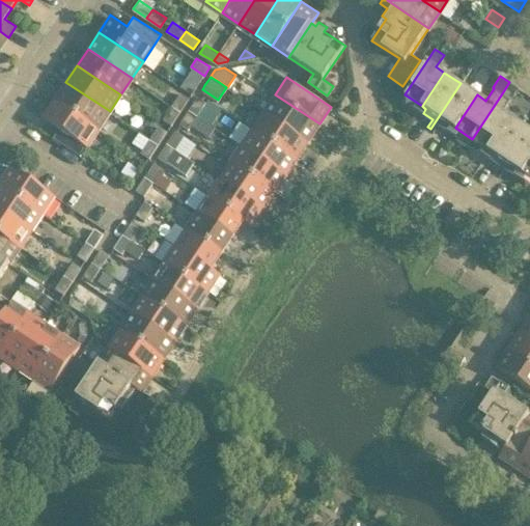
[(55,99),(99,128),(110,111),(65,82),(55,99)]
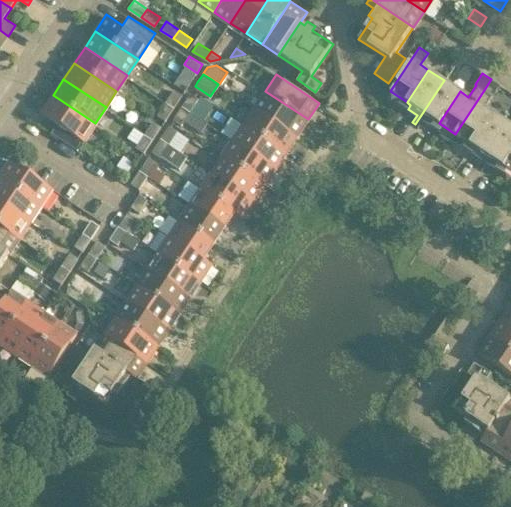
[(484,90),(455,134),(471,145),(492,112),(484,107),(492,95),(493,96),(500,85),(491,79),(484,90)]
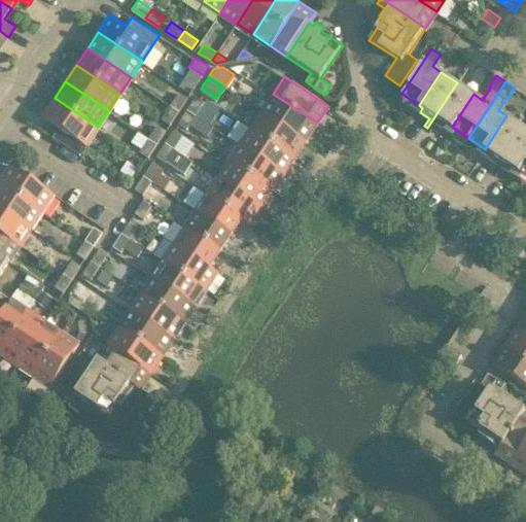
[(457,82),(427,128),(430,130),(435,123),(445,129),(448,125),(452,127),(474,94),(457,82)]
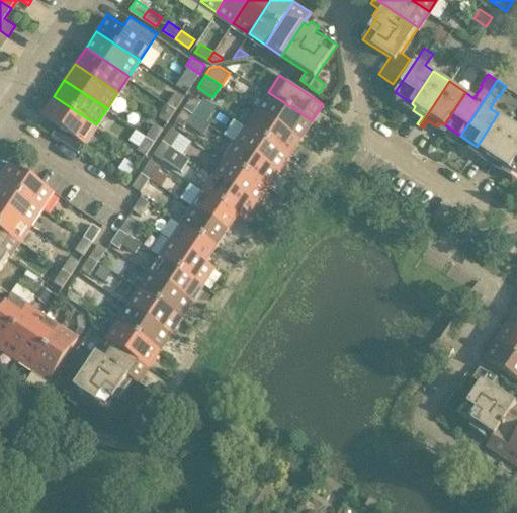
[(176,107),(185,94),(176,89),(168,102),(176,107)]
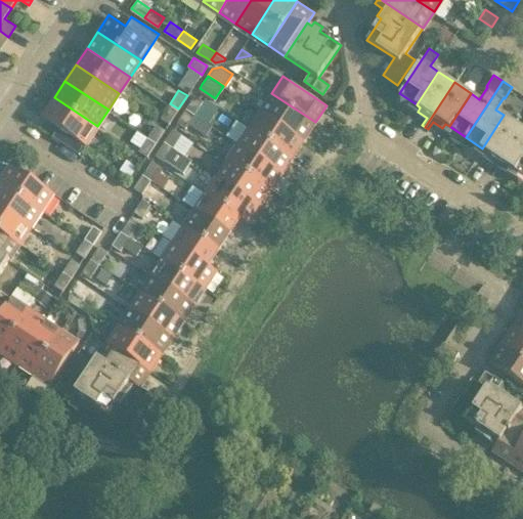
[(304,139),(315,122),(271,93),(261,110),(304,139)]
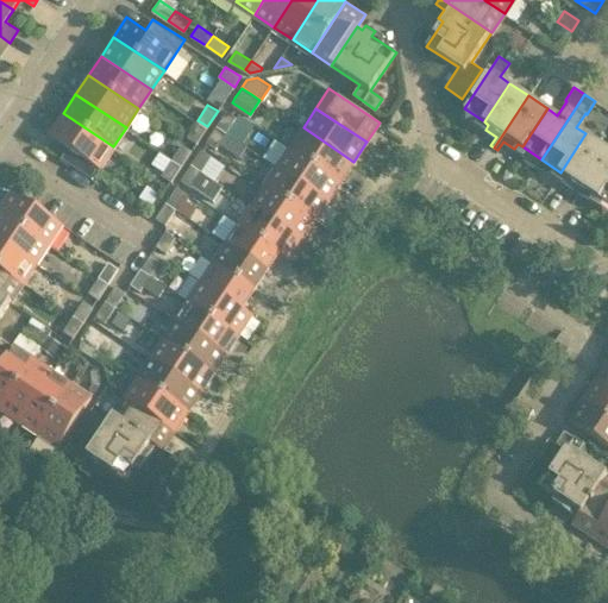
[(217,125),(226,131),(237,115),(227,110),(217,125)]
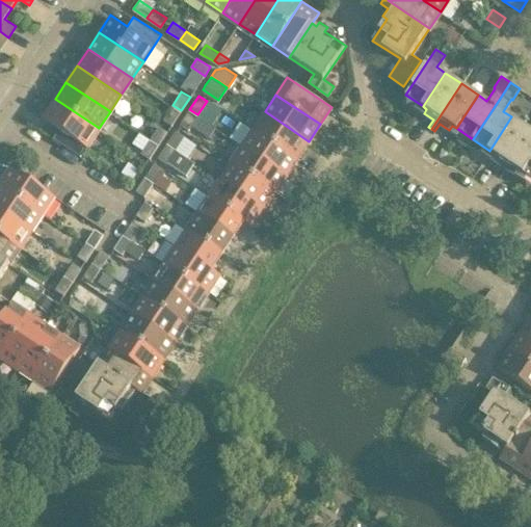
[(59,127),(53,136),(81,155),(99,128),(55,99),(44,116),(59,127)]
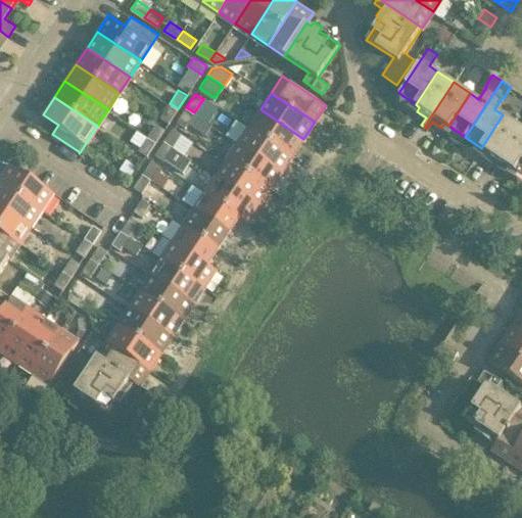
[(170,123),(178,108),(170,103),(160,116),(170,123)]
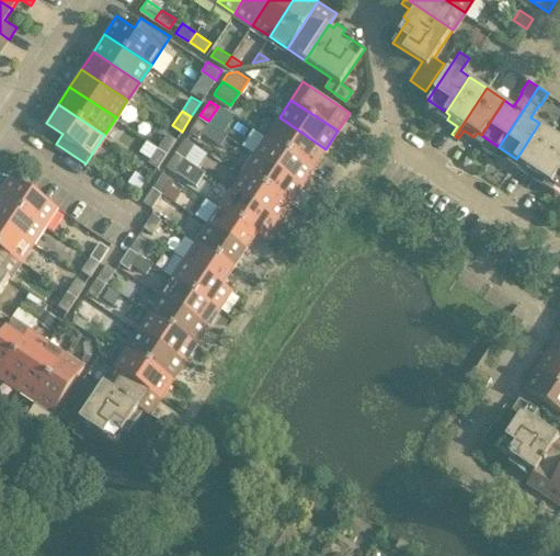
[(200,115),(190,129),(200,135),(208,121),(200,115)]
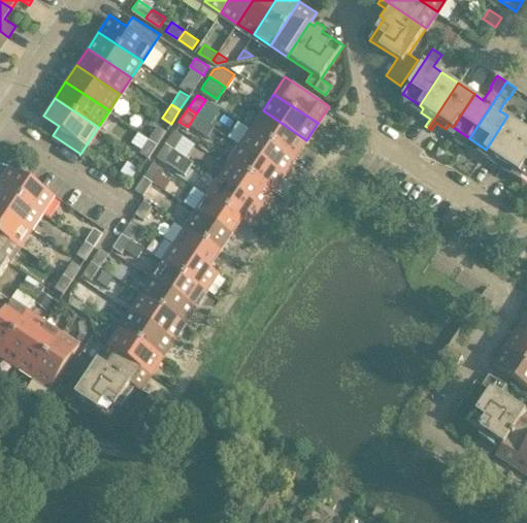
[(263,110),(252,127),(296,157),(306,140),(263,110)]
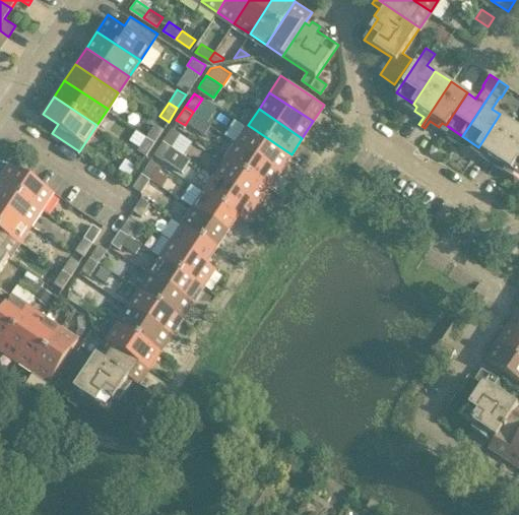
[(500,114),(478,147),(481,149),(479,153),(489,161),(483,168),(487,170),(516,125),(500,114)]
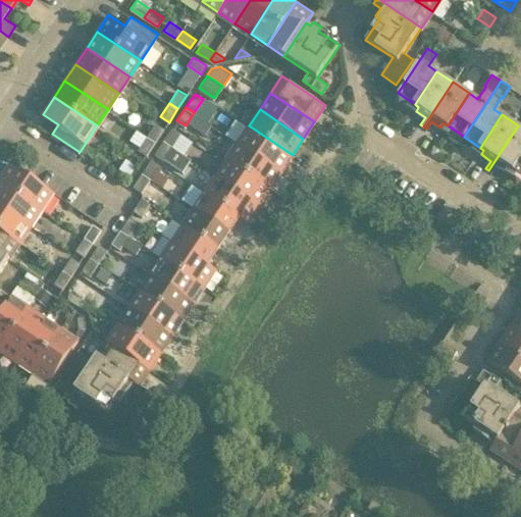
[(236,117),(224,133),(238,142),(281,170),(293,155),(249,125),(236,117)]
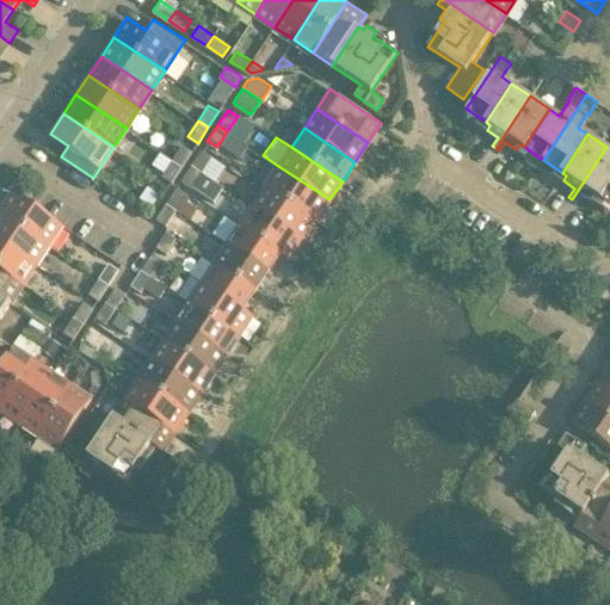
[(183,165),(192,150),(183,143),(173,159),(183,165)]
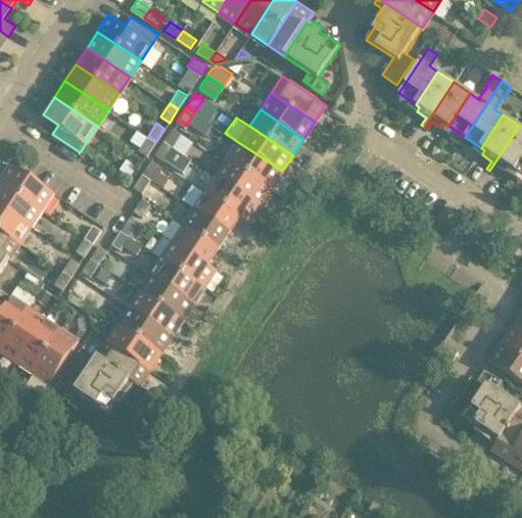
[(521,127),(519,126),(489,171),(492,172),(497,165),(507,172),(510,167),(514,170),(521,157),(521,127)]
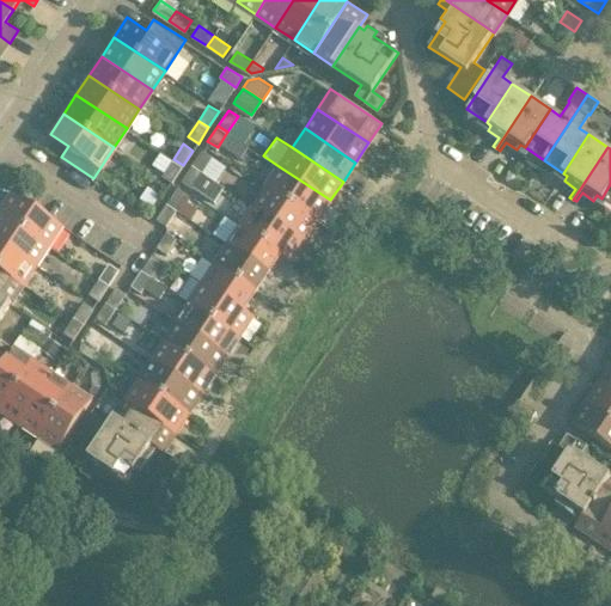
[(193,164),(202,171),(213,155),(203,148),(193,164)]
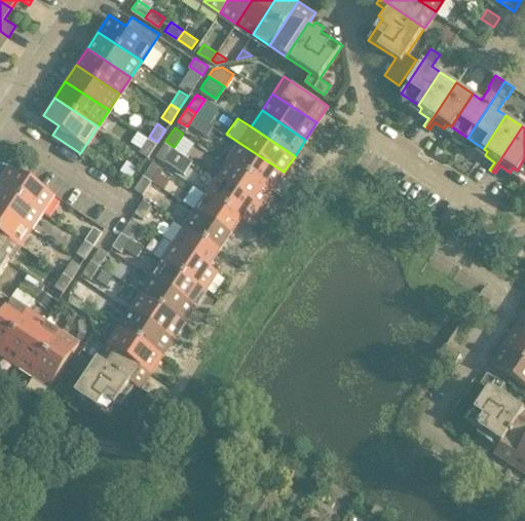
[(148,156),(157,142),(149,137),(140,150),(148,156)]
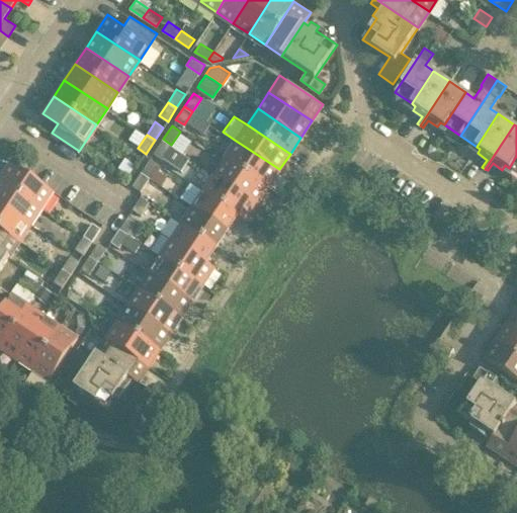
[(189,157),(171,145),(163,139),(154,152),(163,158),(163,156),(181,168),(189,157)]
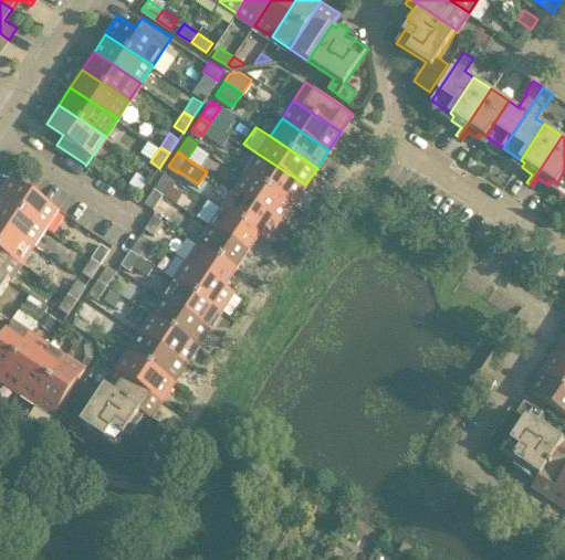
[(293,202),(305,185),(258,154),(247,171),(293,202)]
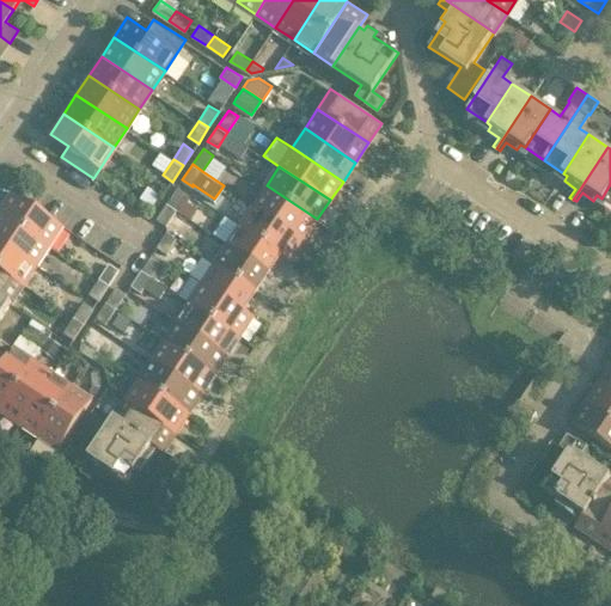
[(305,238),(317,219),(267,185),(254,204),(305,238)]
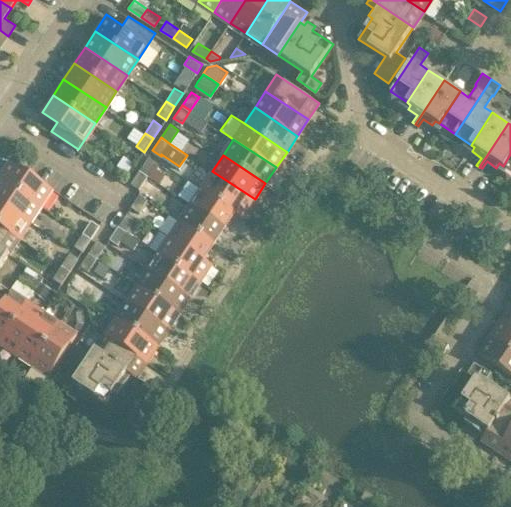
[(140,168),(148,174),(157,162),(148,156),(140,168)]
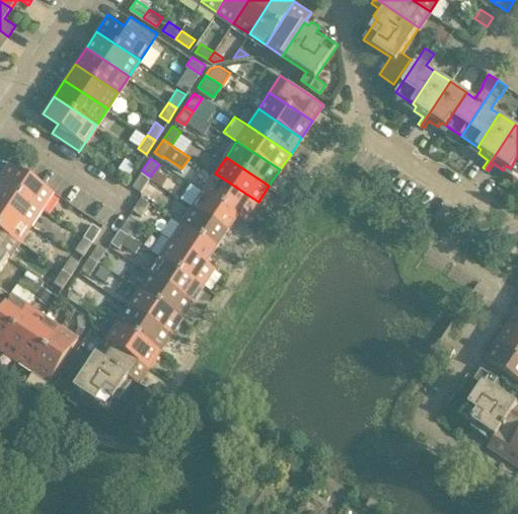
[(10,161),(9,162),(0,175),(0,178),(42,207),(54,190),(10,161)]
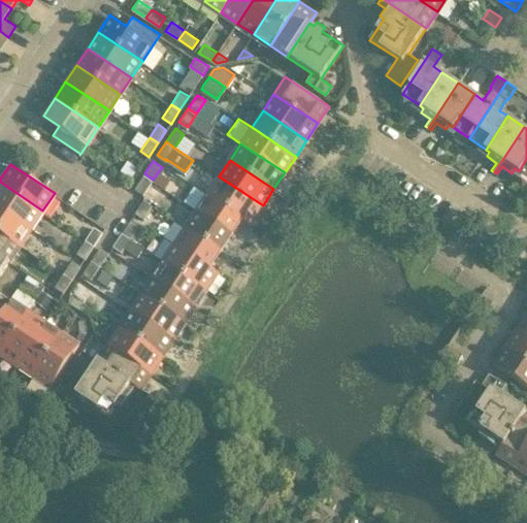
[(135,188),(144,194),(153,180),(144,173),(135,188)]
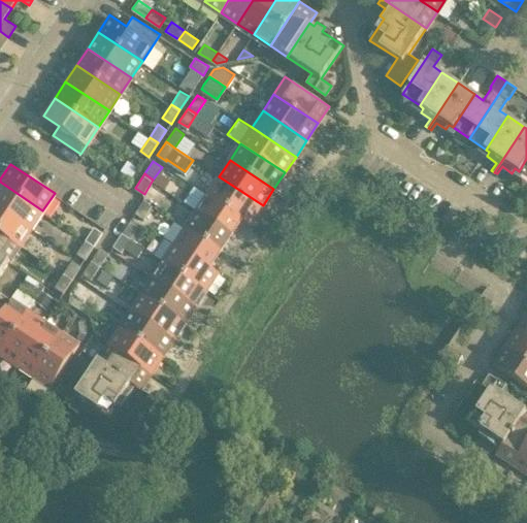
[(252,223),(263,205),(219,176),(207,193),(242,217),(252,223)]
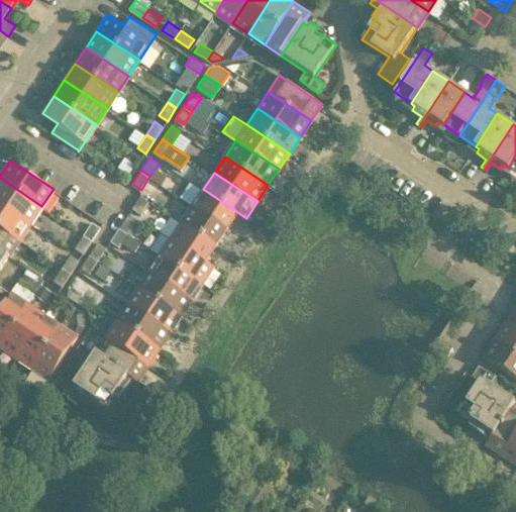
[(0,201),(31,222),(41,206),(0,178),(0,201)]
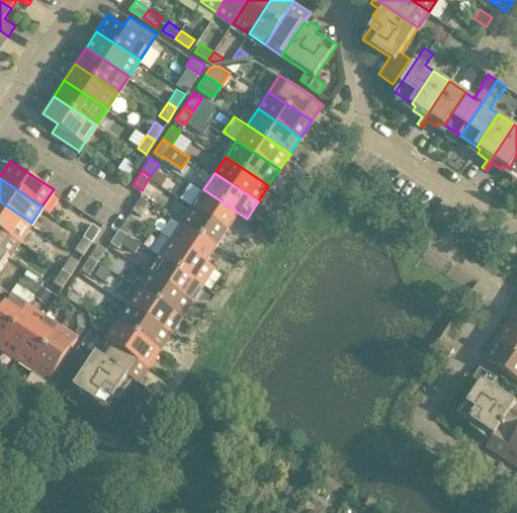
[(190,181),(180,196),(193,205),(228,229),(238,212),(203,189),(190,181)]
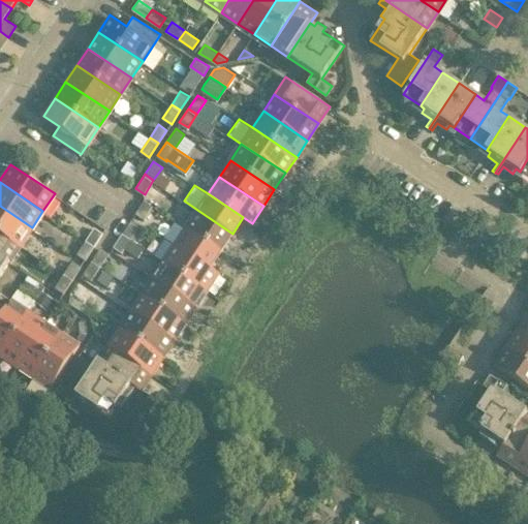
[(145,199),(135,213),(144,218),(152,206),(145,199)]
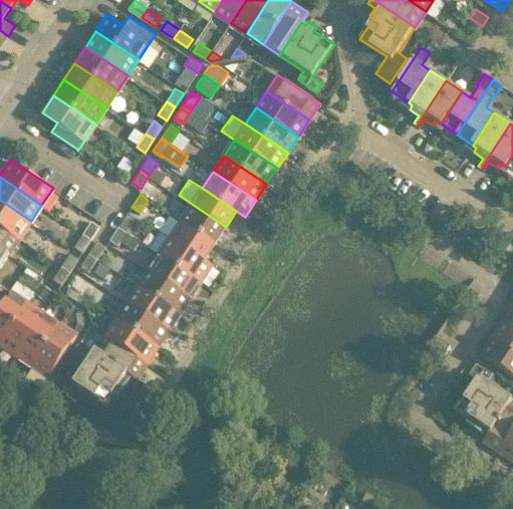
[(0,223),(20,237),(31,221),(0,200),(0,223)]
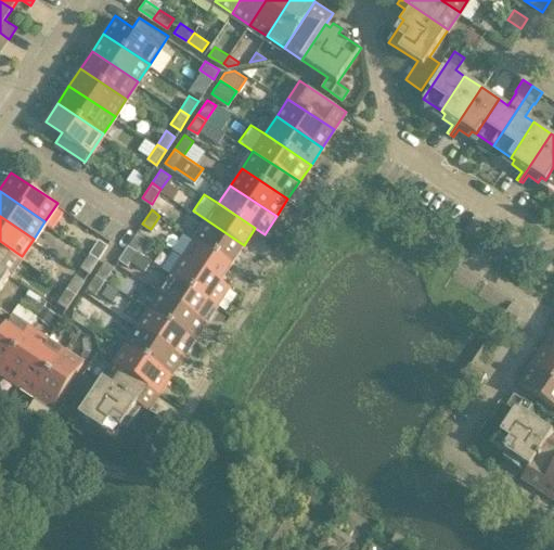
[(244,245),(207,220),(195,238),(232,263),(244,245)]
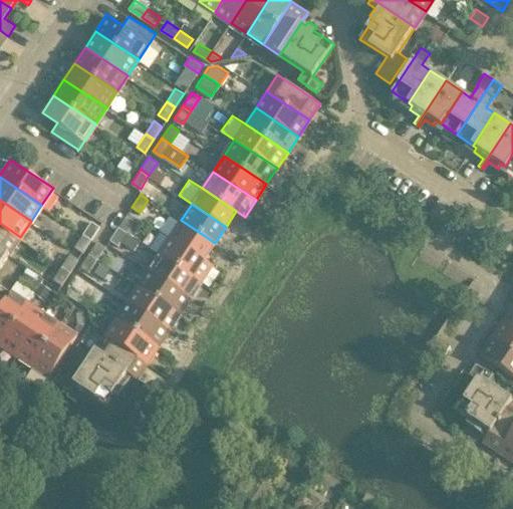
[(118,226),(127,231),(136,218),(127,213),(118,226)]
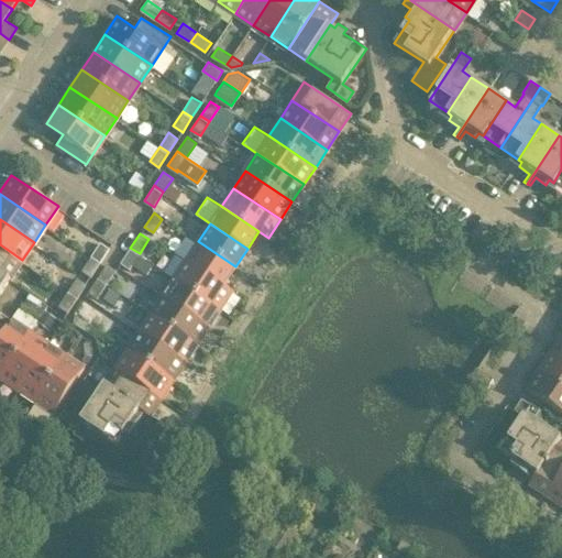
[(91,254),(101,261),(110,247),(101,241),(91,254)]
